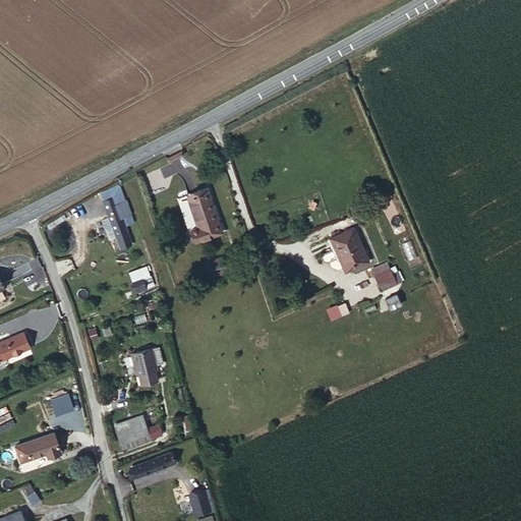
[(185,192),(196,221),(217,214),(205,185),(185,192)]
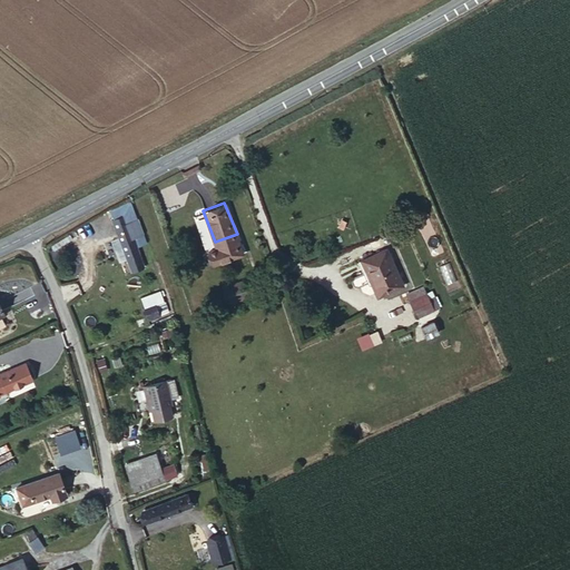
[(140,262),(123,215),(111,219),(129,266),(140,262)]
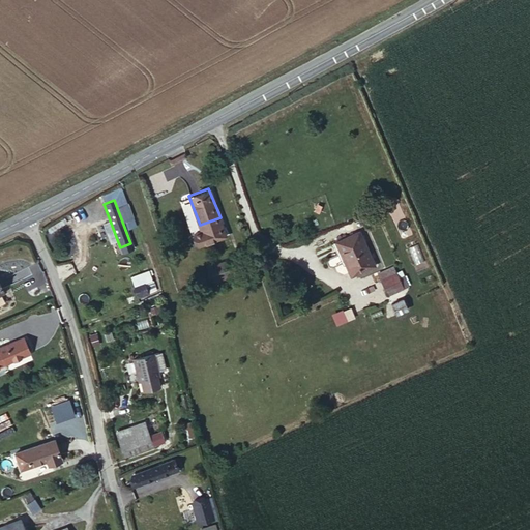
[(221,217),(200,225),(193,228),(197,241),(225,231),(221,217)]
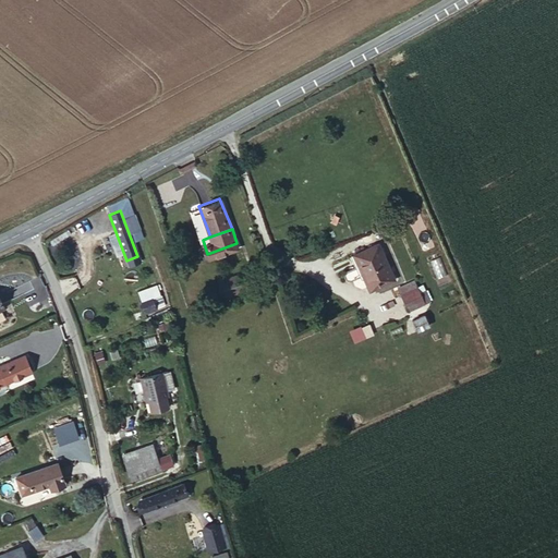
[(365,291),(391,280),(375,244),(350,255),(365,291)]
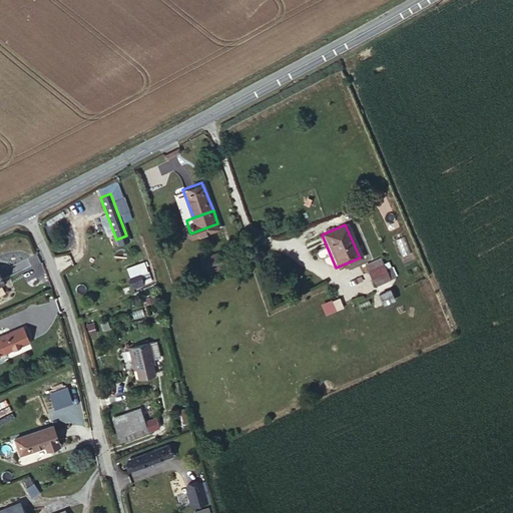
[(216,250),(221,266),(227,264),(222,248),(216,250)]
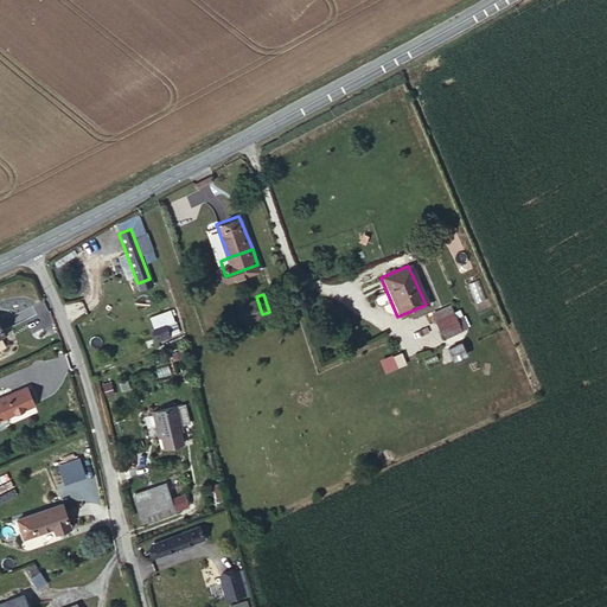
[(430,312),(435,320),(451,313),(459,310),(457,301),(430,312)]
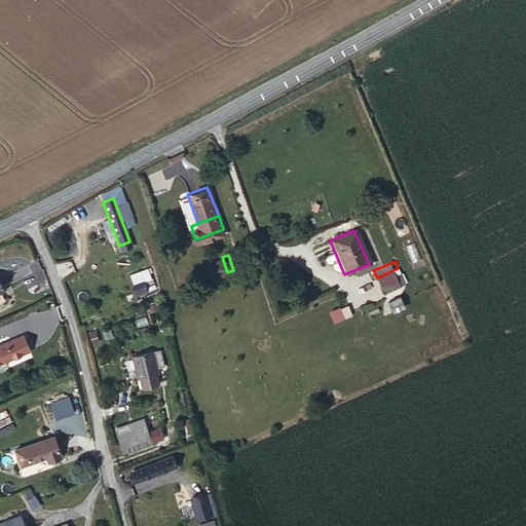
[(136,296),(148,292),(145,280),(151,278),(149,268),(128,274),(136,296)]
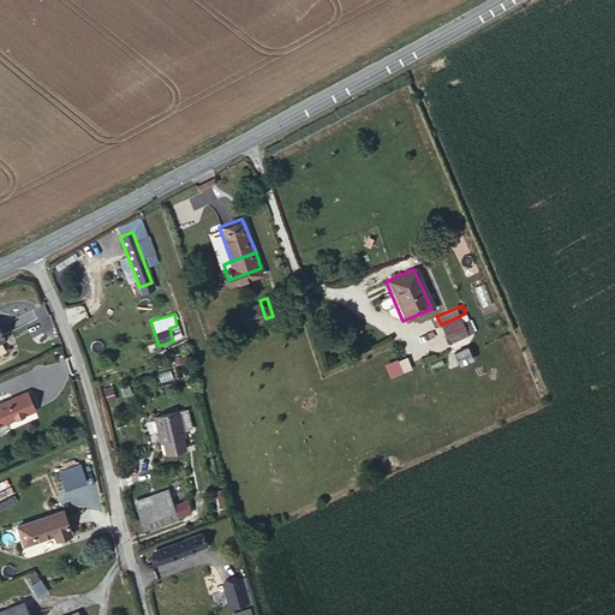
[(457,317),(464,333),(472,329),(465,314),(457,317)]
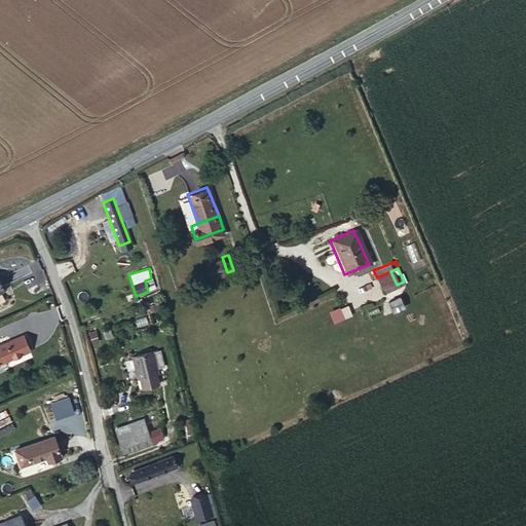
[(382,292),(397,285),(390,271),(377,277),(382,292)]
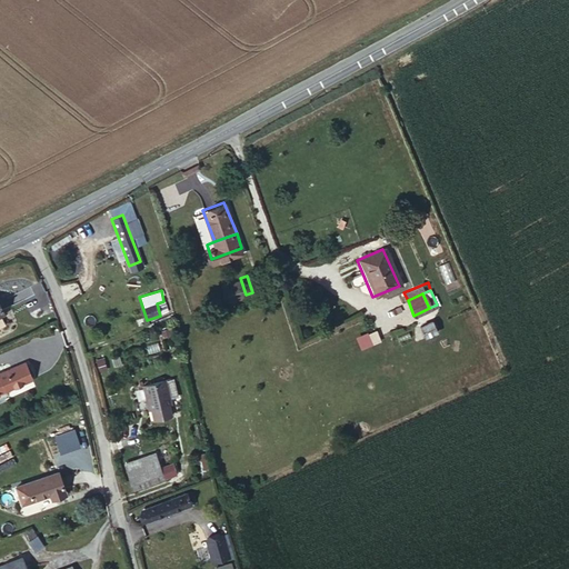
[(421,336),(431,333),(427,321),(417,326),(421,336)]
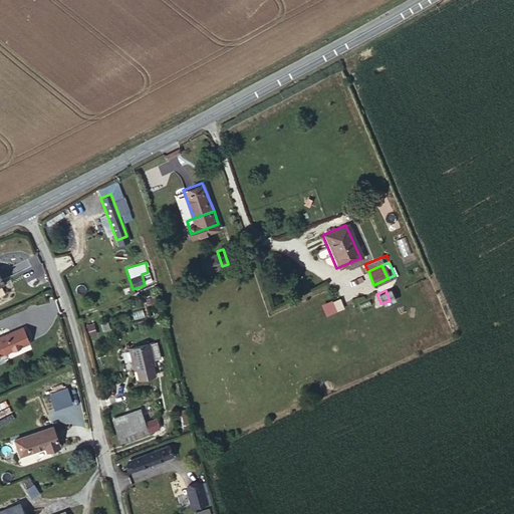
[(155,301),(153,295),(143,298),(145,304),(155,301)]
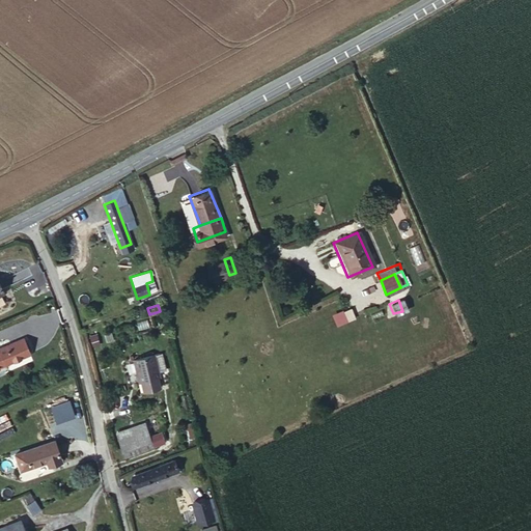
[(336,326),(356,319),(352,307),(332,314),(336,326)]
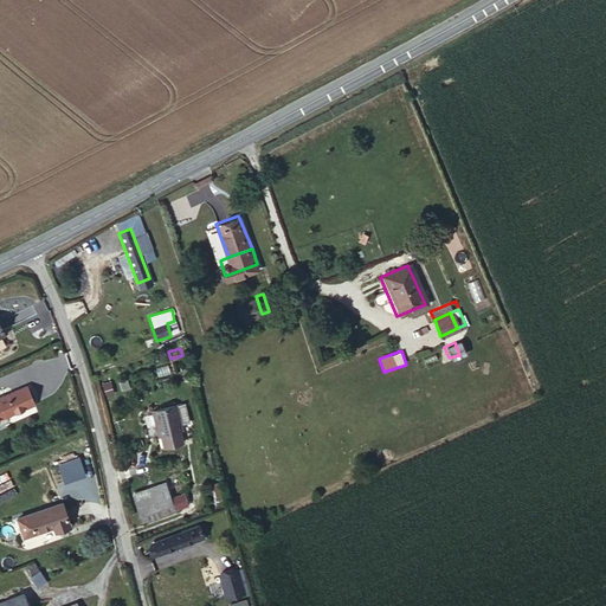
[(0,393),(0,406),(2,413),(32,400),(25,382),(0,393)]
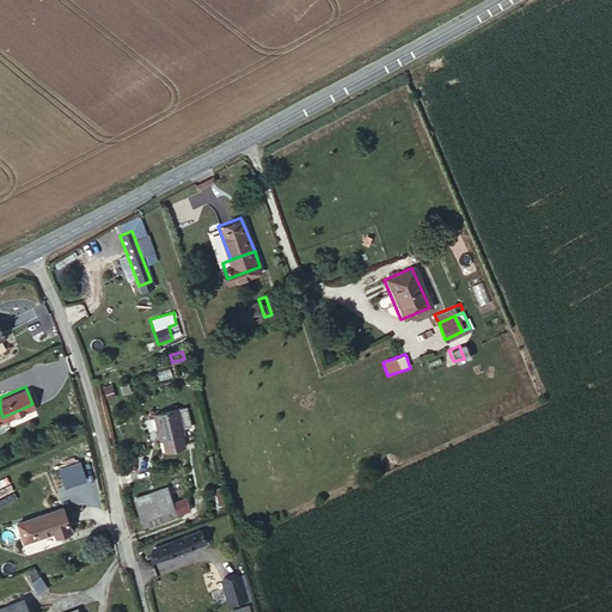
[(160,438),(163,436),(182,433),(184,432),(183,426),(190,423),(185,404),(153,411),(160,438)]
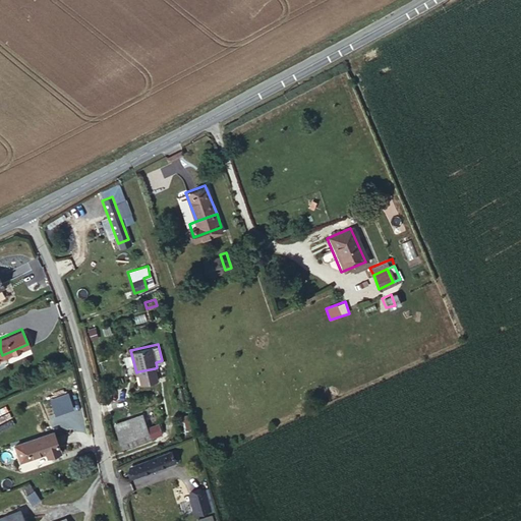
[(155,368),(138,371),(142,384),(158,379),(155,368)]
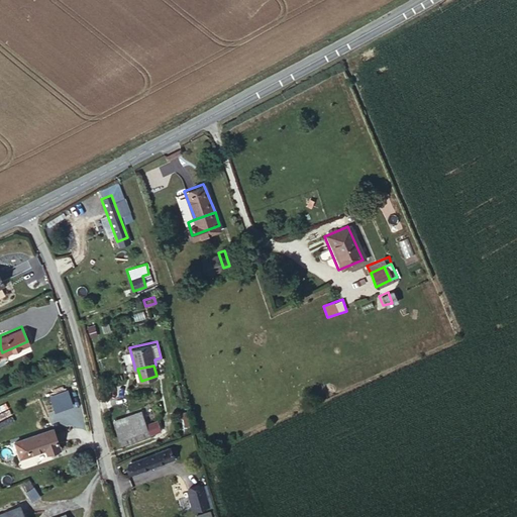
[(117,443),(144,435),(139,411),(111,419),(117,443)]
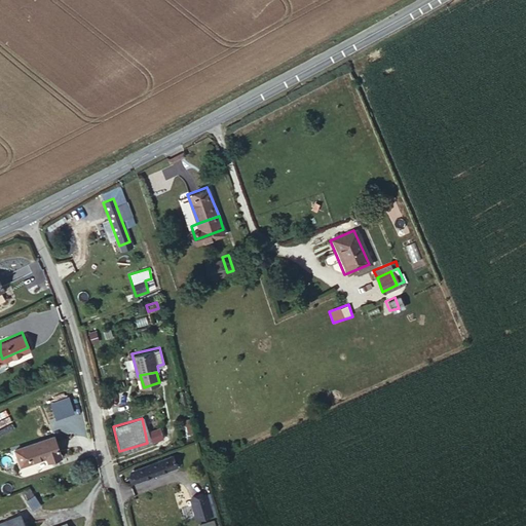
[(57,429),(24,441),(31,457),(50,449),(53,454),(65,449),(57,429)]
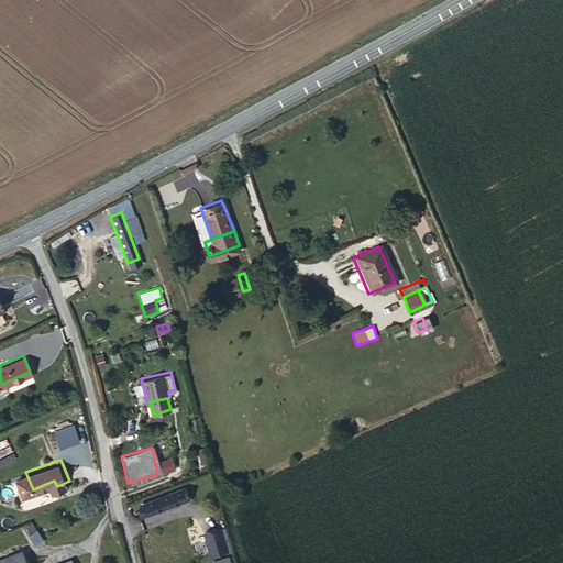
[(142,510),(186,497),(185,488),(140,503),(142,510)]
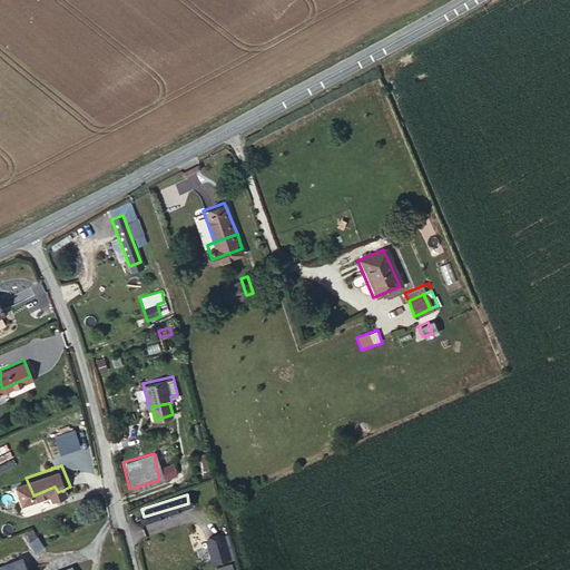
[(43,501),(22,505),(23,516),(46,512),(43,501)]
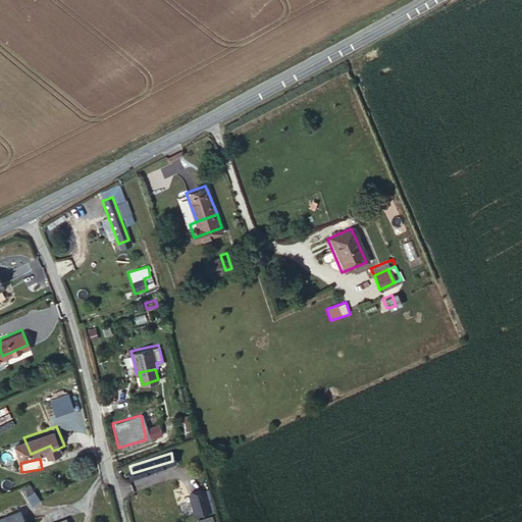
[(211,512),(205,489),(191,493),(197,516),(211,512)]
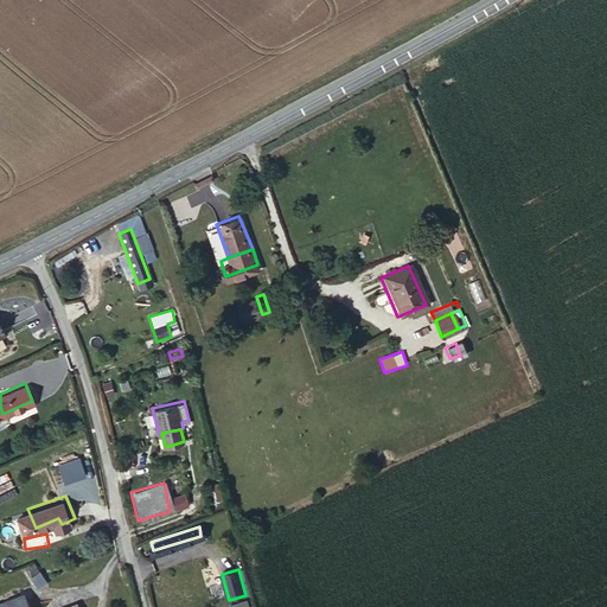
[(30,575),(38,589),(45,585),(38,572),(30,575)]
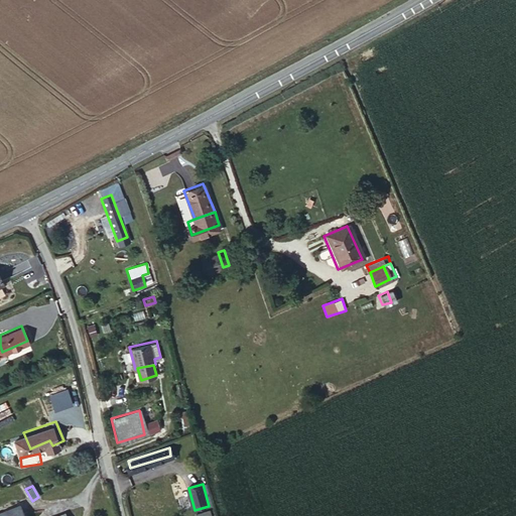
[(26,515),(22,502),(0,509),(0,515),(26,515)]
